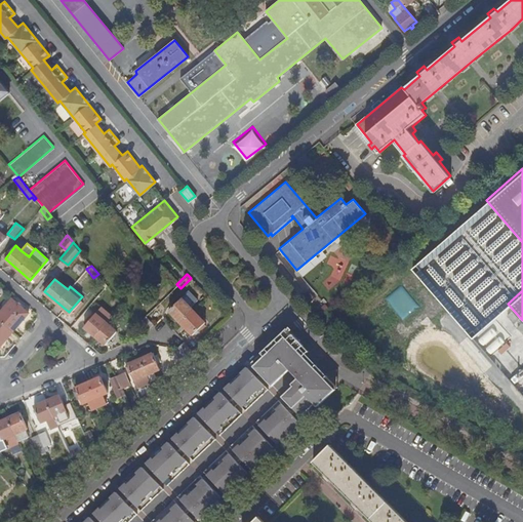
[(204,321),(179,296),(167,309),(192,333),(204,321)]
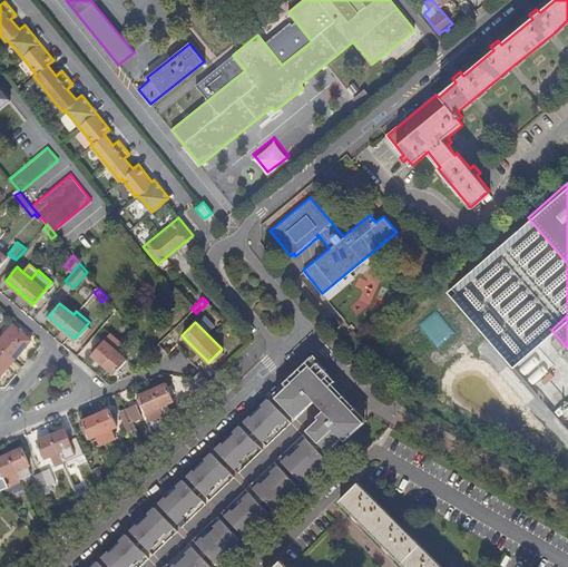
[(0,373),(30,339),(11,323),(0,335),(0,373)]
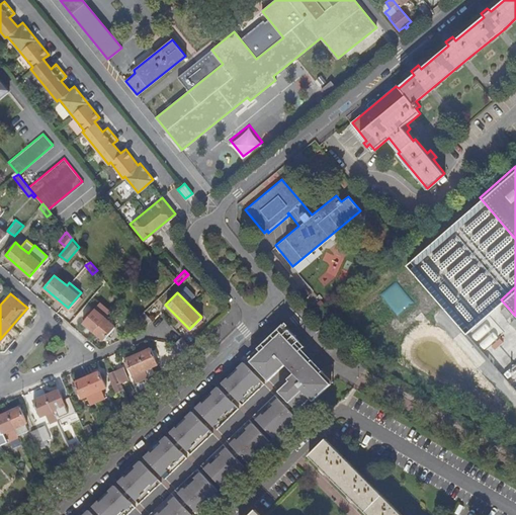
[(93,309),(83,321),(102,338),(113,326),(93,309)]
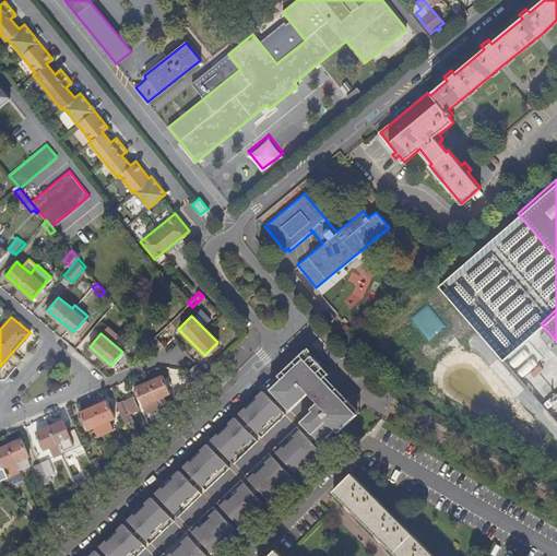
[(155,333),(150,339),(158,349),(164,344),(155,333)]
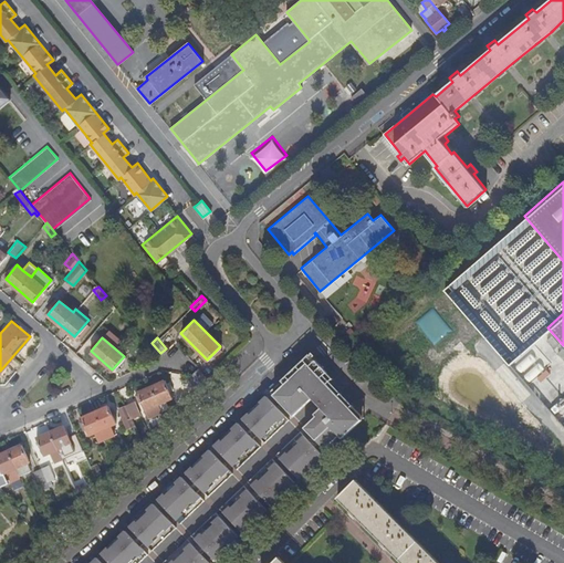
[(305,357),(270,391),(292,415),(327,381),(322,374),(324,372),(313,360),(311,362),(305,357)]
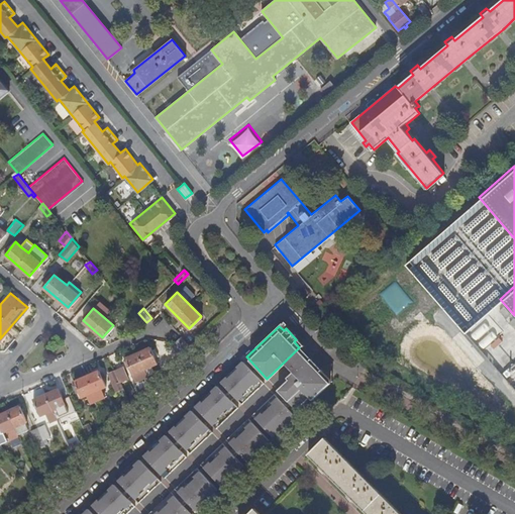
[(191,343),(182,335),(172,345),(180,353),(191,343)]
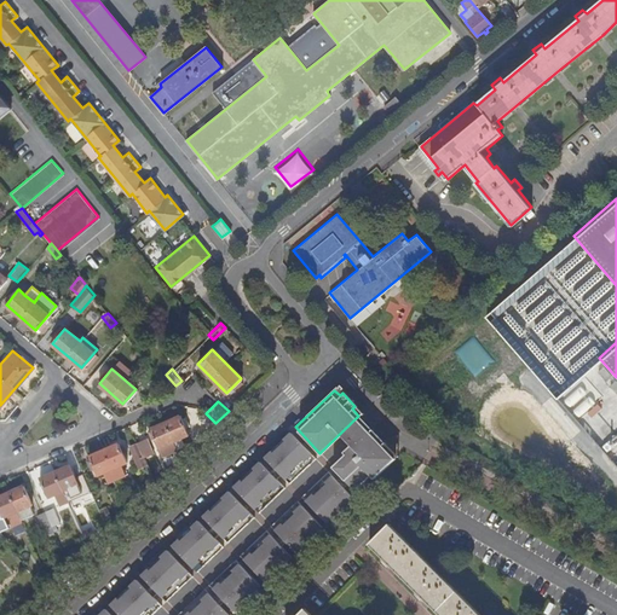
[(189,448),(183,436),(189,434),(180,415),(150,428),(162,456),(177,448),(180,456),(189,448)]
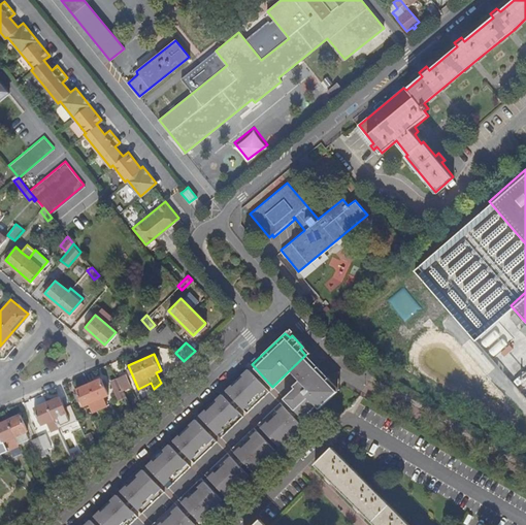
[(268,391),(247,369),(241,374),(242,376),(231,387),(230,385),(225,391),(245,413),(268,391)]
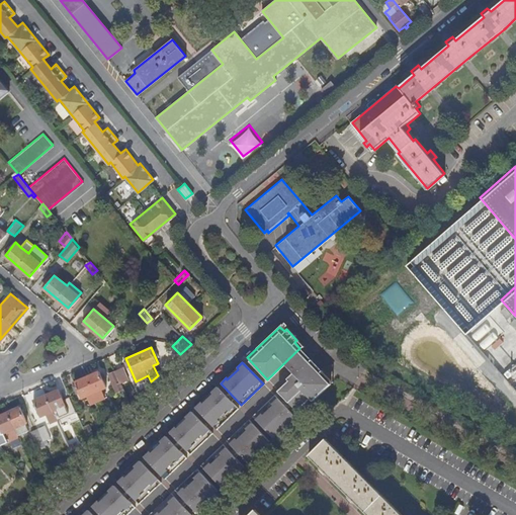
[(286,407),(273,395),(251,416),(272,438),(278,432),(276,430),(286,420),(288,422),(294,417),(292,414),(309,398),(312,401),(330,383),(310,363),(302,371),(299,369),(298,370),(295,373),(277,391),(290,404),(286,407)]
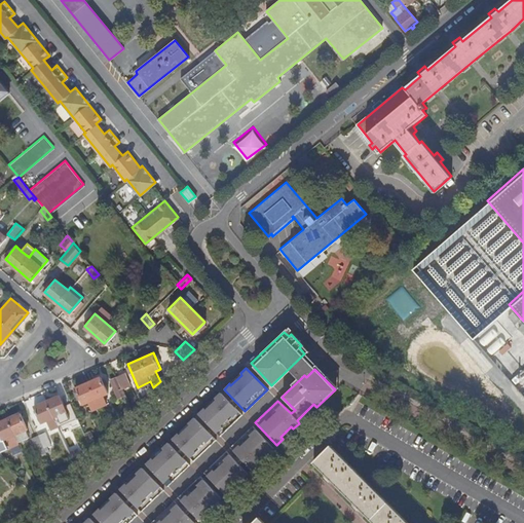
[(123,372),(115,375),(116,377),(110,379),(114,389),(120,386),(121,388),(129,385),(123,372)]
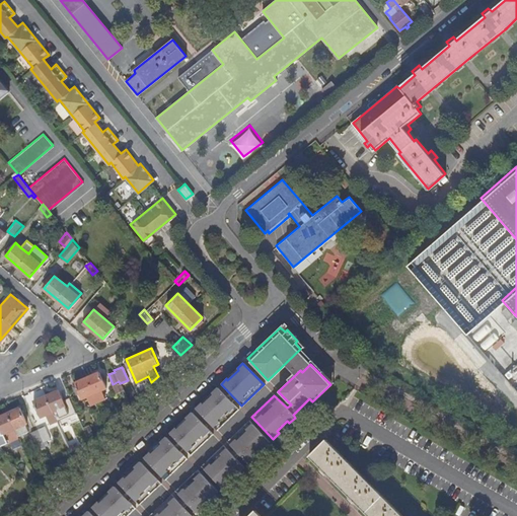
[(99,389),(106,386),(103,379),(100,374),(99,372),(74,382),(78,391),(76,392),(79,399),(86,396),(89,403),(102,397),(99,389)]
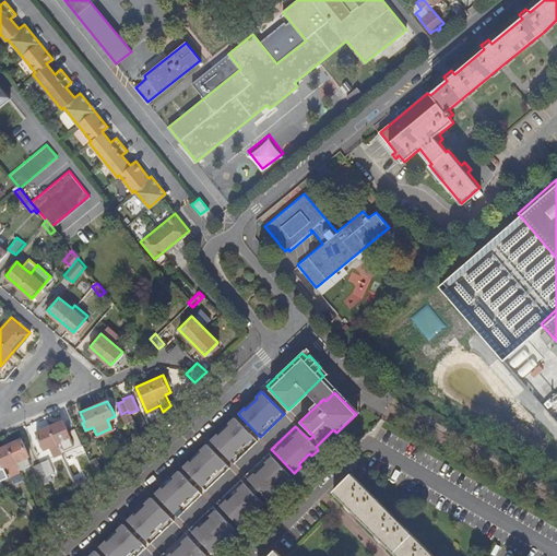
[(129,413),(128,411),(121,414),(126,422),(131,420),(129,413)]
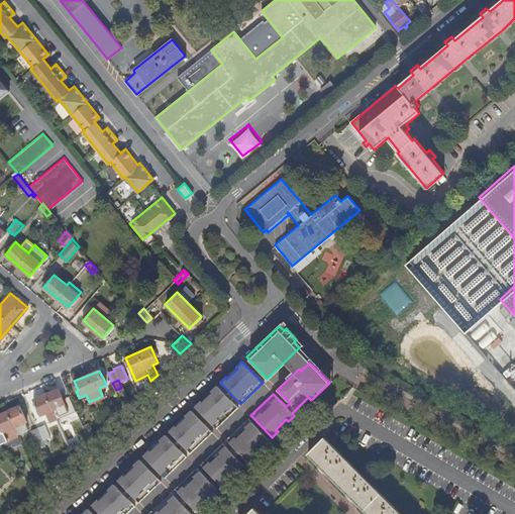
[(236,407),(216,386),(210,392),(211,394),(201,404),(199,402),(194,407),(214,428),(236,407)]
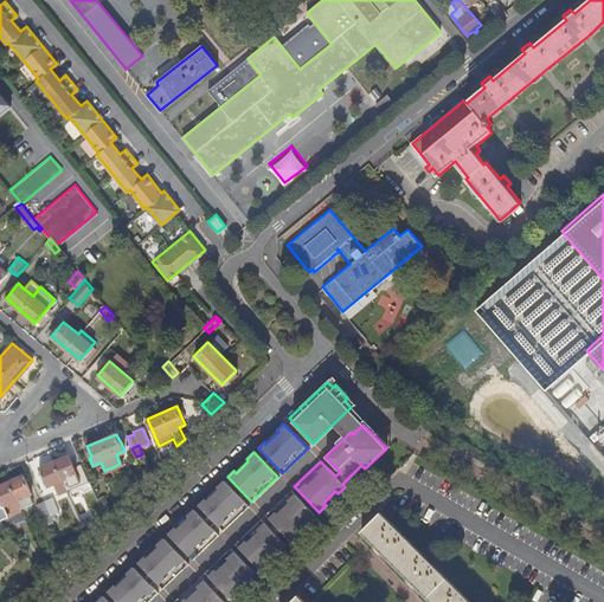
[(75,473),(66,455),(38,467),(46,486),(52,483),(57,494),(65,491),(59,479),(75,473)]
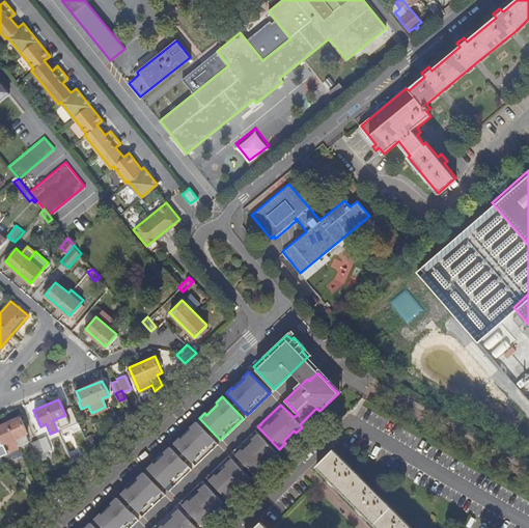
[(27,433),(21,416),(0,424),(0,438),(2,443),(4,442),(8,451),(19,446),(19,445),(29,441),(26,433),(27,433)]
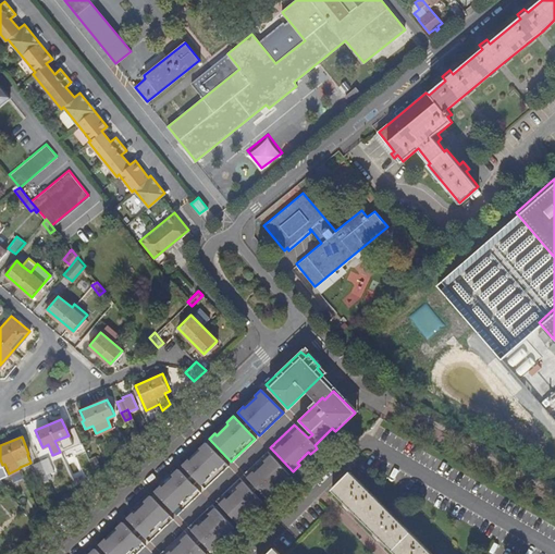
[(187,459),(181,466),(204,489),(227,466),(205,443),(198,450),(199,452),(189,462),(187,459)]
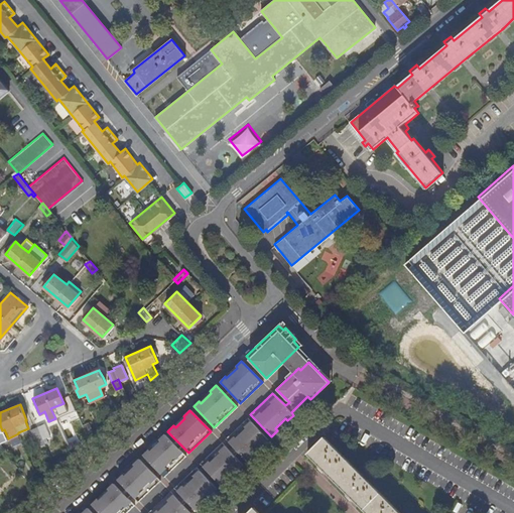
[(233,456),(221,442),(199,464),(220,486),(226,480),(224,479),(234,469),(235,471),(242,465),(240,463),(244,459),(246,461),(251,456),(249,454),(260,443),(261,445),(267,439),(246,418),(225,438),(237,452),(233,456)]
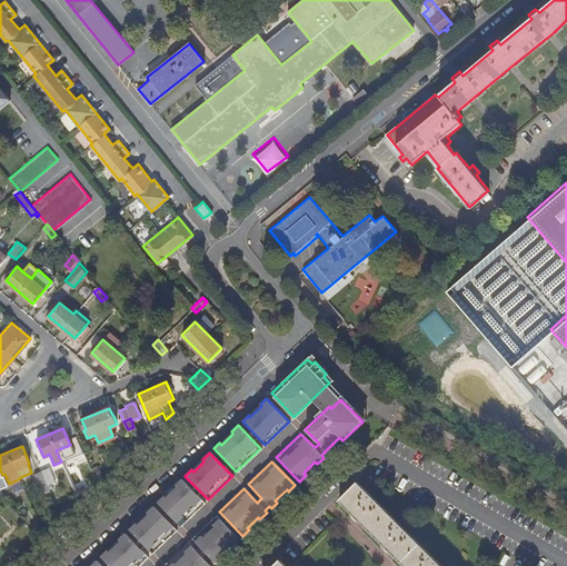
[(49,466),(35,473),(43,492),(49,489),(47,484),(55,480),(49,466)]
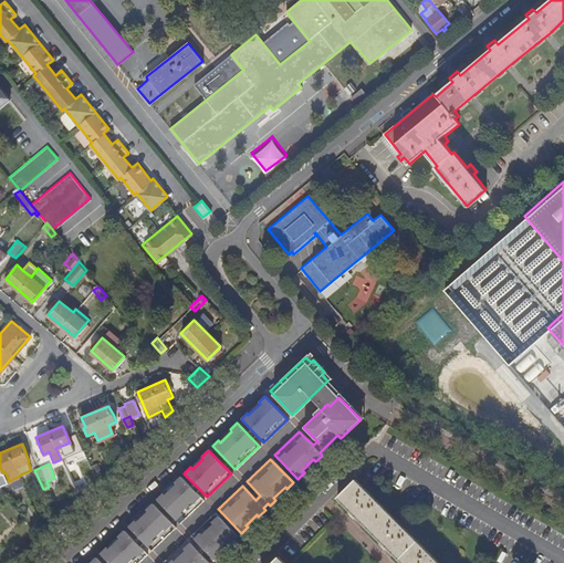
[(441,562),(356,476),(337,494),(348,507),(359,518),(379,537),(390,549),(404,562),(441,562)]
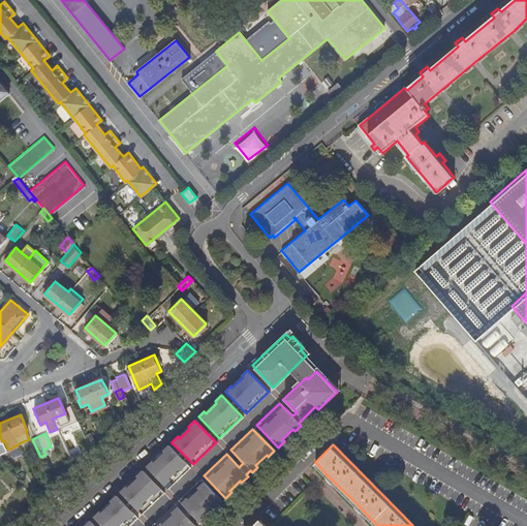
[(152,461),(146,467),(166,489),(189,467),(168,445),(162,452),(164,453),(153,463),(152,461)]
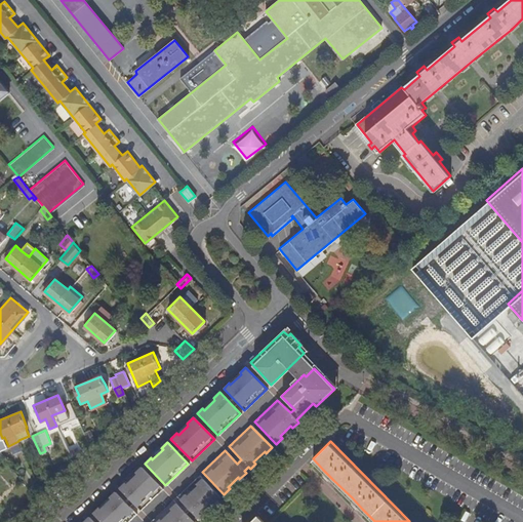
[(124,483),(119,488),(139,511),(162,489),(142,467),(134,473),(136,475),(126,485),(124,483)]
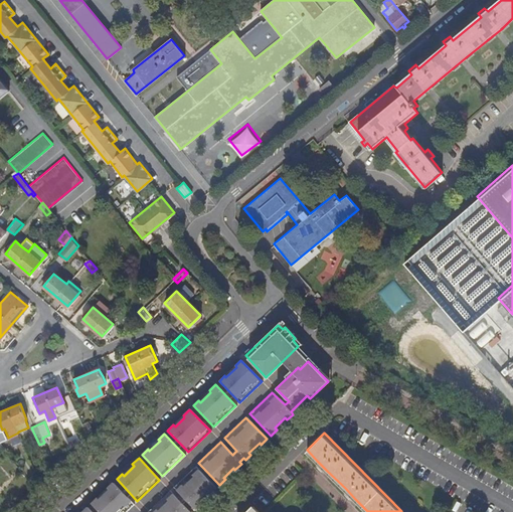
[(181,503),(169,491),(147,511),(189,511),(187,510),(191,506),(194,509),(199,503),(198,501),(208,492),(210,494),(216,488),(195,466),(173,487),(185,499),(181,503)]
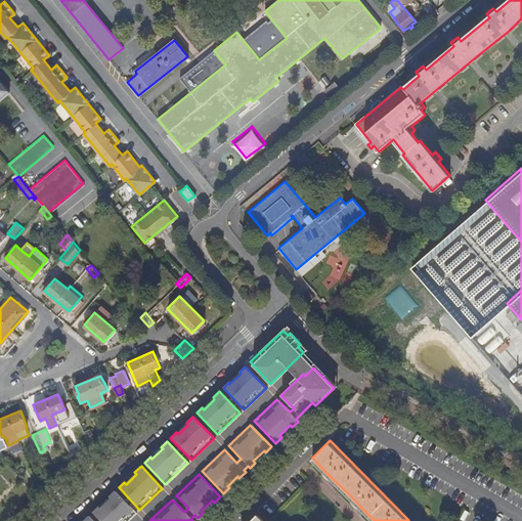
[(98,507),(92,512),(100,520),(127,520),(135,514),(115,491),(109,497),(111,498),(99,509),(98,507)]
